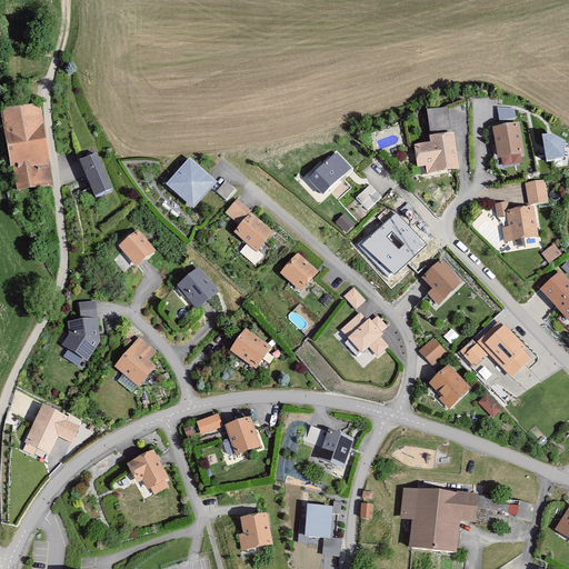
[(40,107),(1,113),(16,193),(55,187),(40,107)]
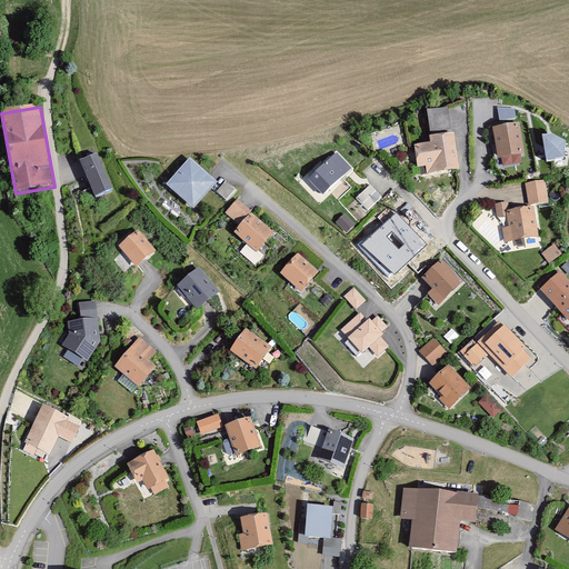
[(429,108),(430,131),(451,130),(450,107),(429,108)]
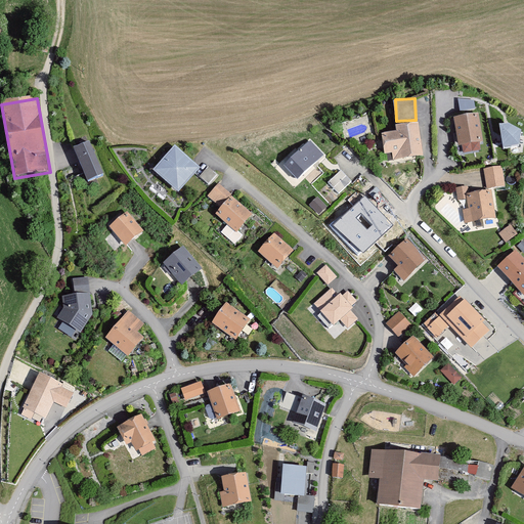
[(461,98),(460,108),(476,110),(476,99),(461,98)]
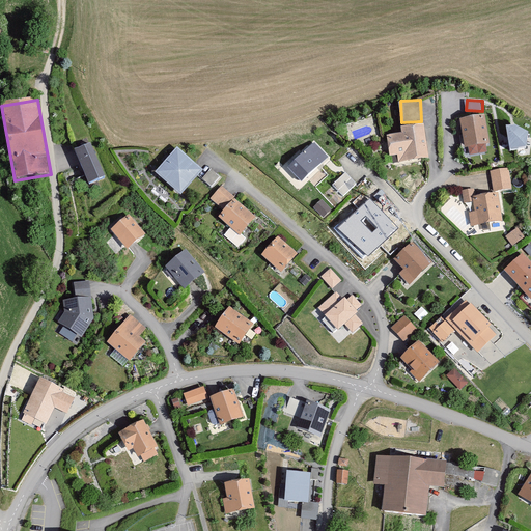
[(484,116),(460,120),(465,148),(471,147),(472,155),(487,152),(486,146),(490,145),(484,116)]
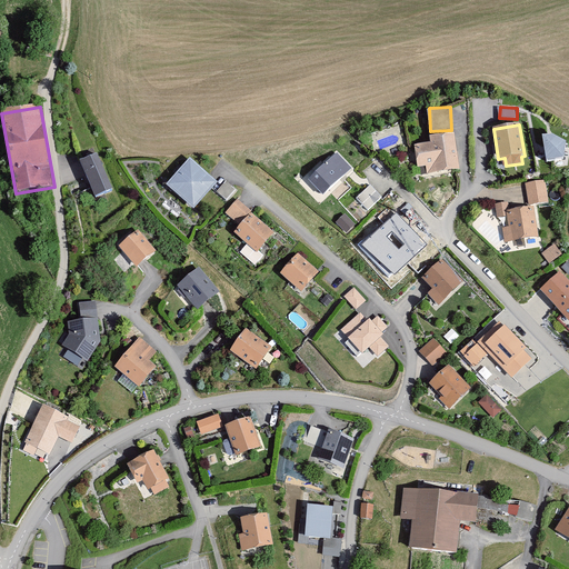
[(552,133),(543,135),(547,159),(563,157),(566,141),(552,133)]
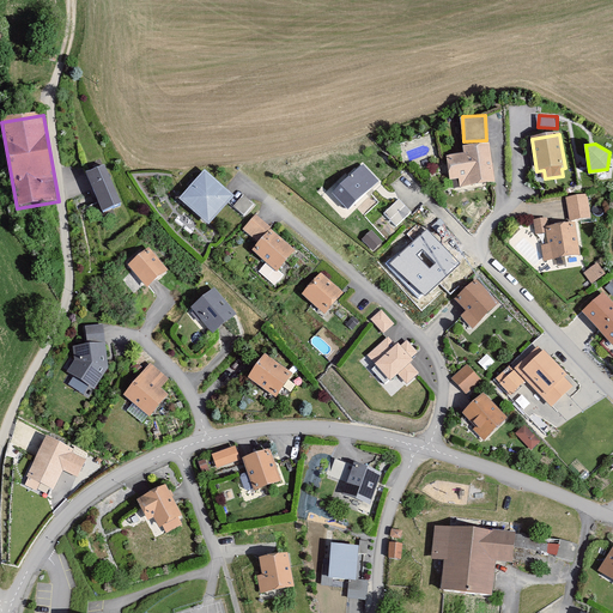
[(466,156),(449,158),(453,181),(460,182),(461,189),(497,184),(490,145),(465,150),(466,156)]
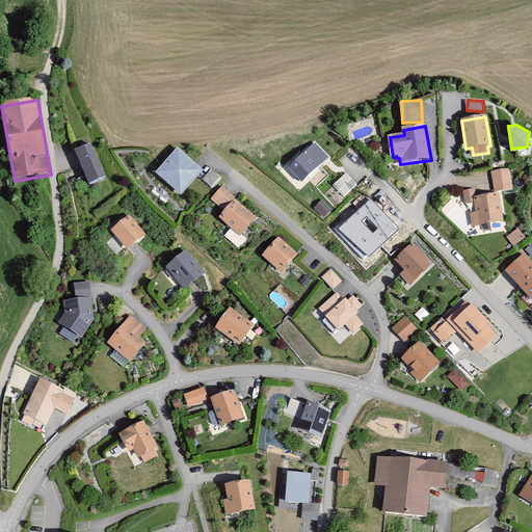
[(316,142),(290,168),(303,183),(330,157),(316,142)]
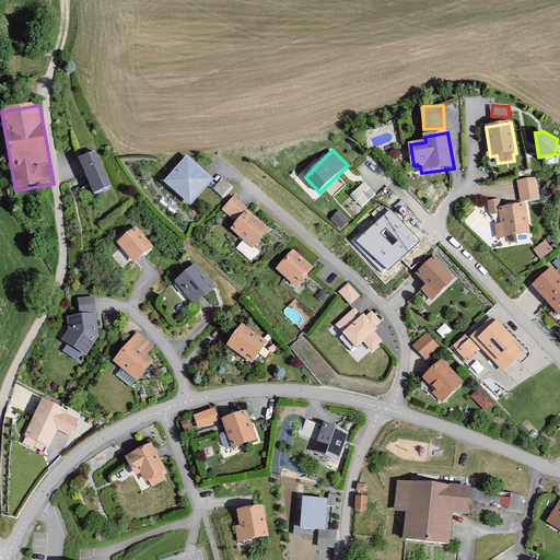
[(95,153),(79,160),(94,196),(111,188),(95,153)]
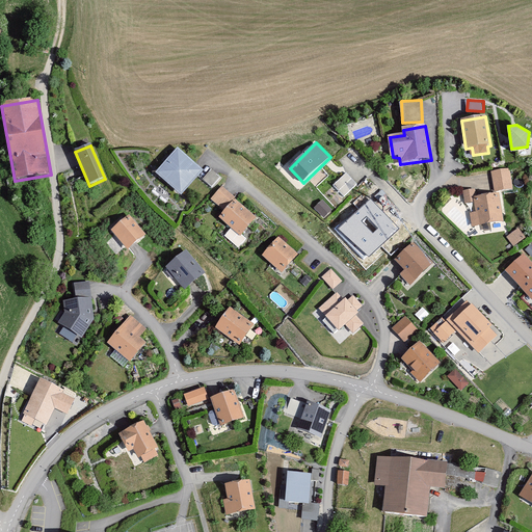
[(179,150),(157,176),(182,197),(204,171),(179,150)]
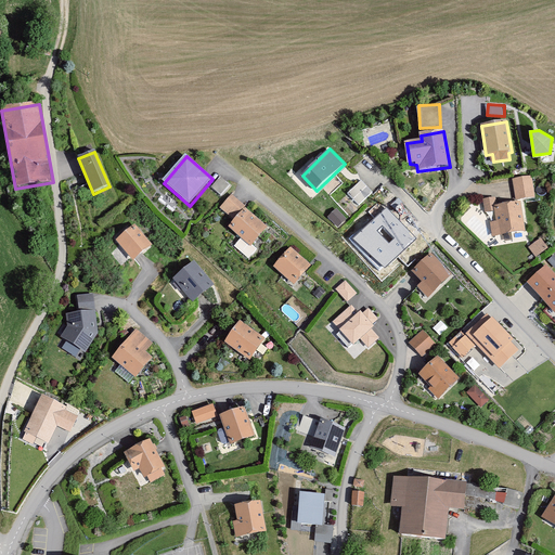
[(515,179),(518,199),(536,197),(532,176),(515,179)]
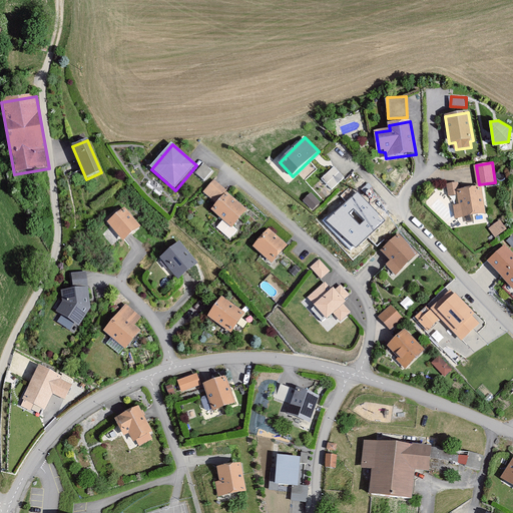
[(203,164),(195,173),(205,181),(212,171),(203,164)]
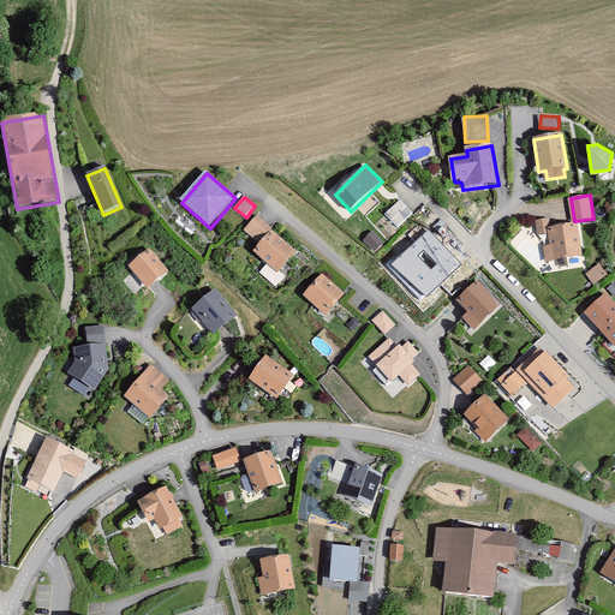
[(401,201),(386,214),(399,227),(413,214),(401,201)]
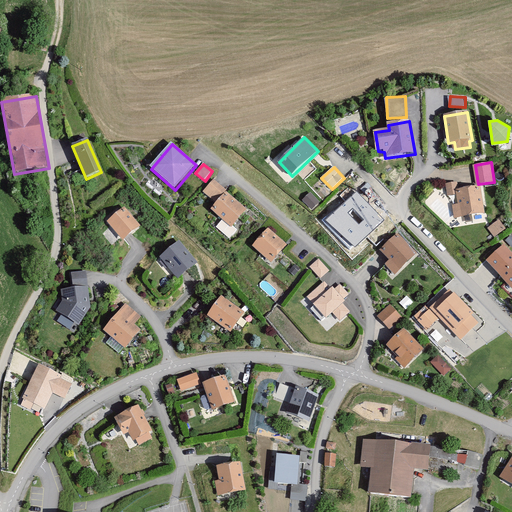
[(214,180),(204,192),(217,203),(227,191),(214,180)]
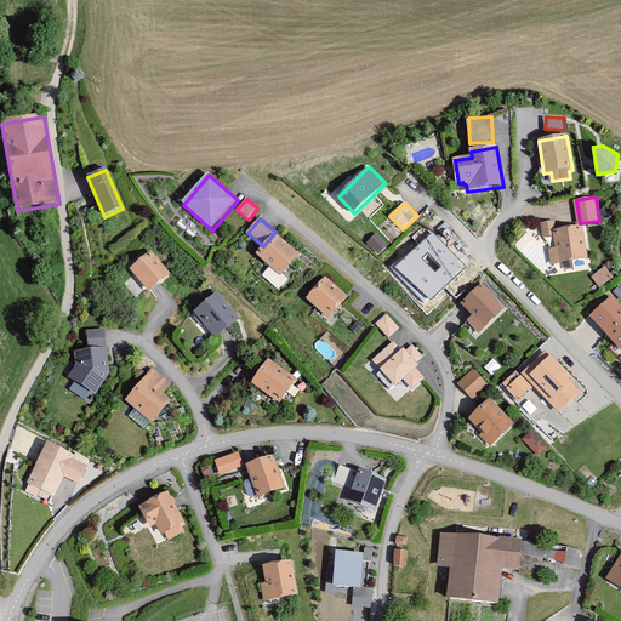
[(554,231),(557,231),(554,221),(539,223),(541,238),(554,235),(554,231)]
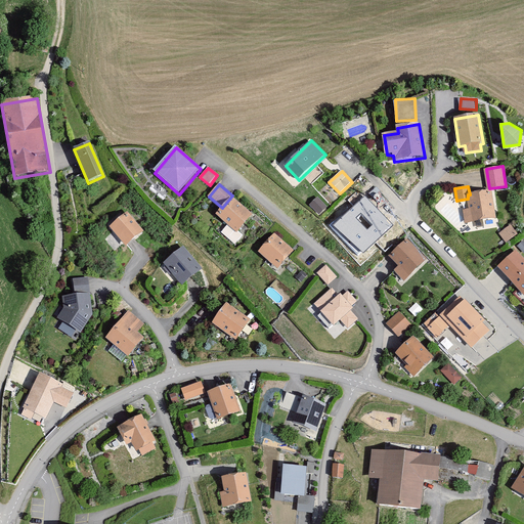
[(470,194),(468,194),(468,199),(470,209),(463,210),(465,224),(497,220),(493,191),(470,194)]
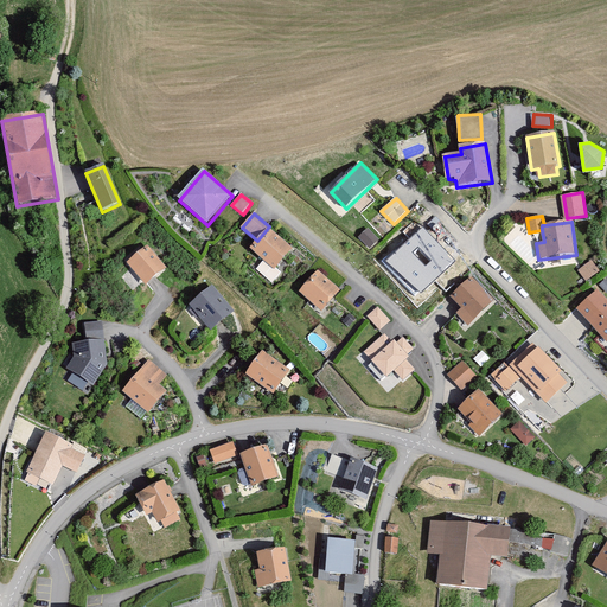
[(269,229),(251,250),(275,270),(293,249),(269,229)]
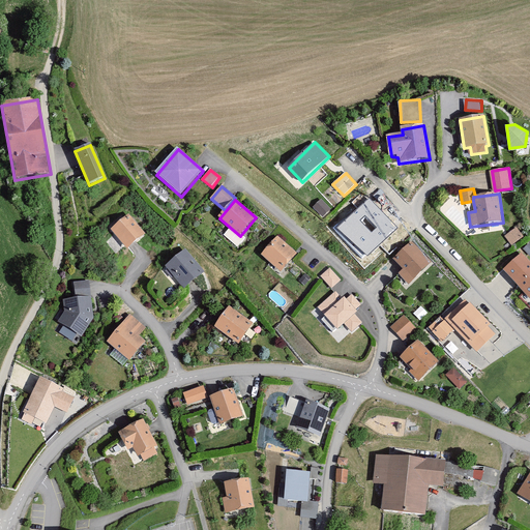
[(331,210),(321,200),(313,208),(324,218),(331,210)]
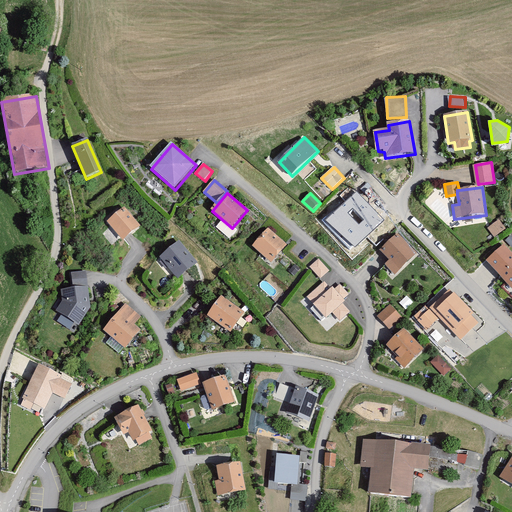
[(383,220),(357,193),(328,220),(355,247),(383,220)]
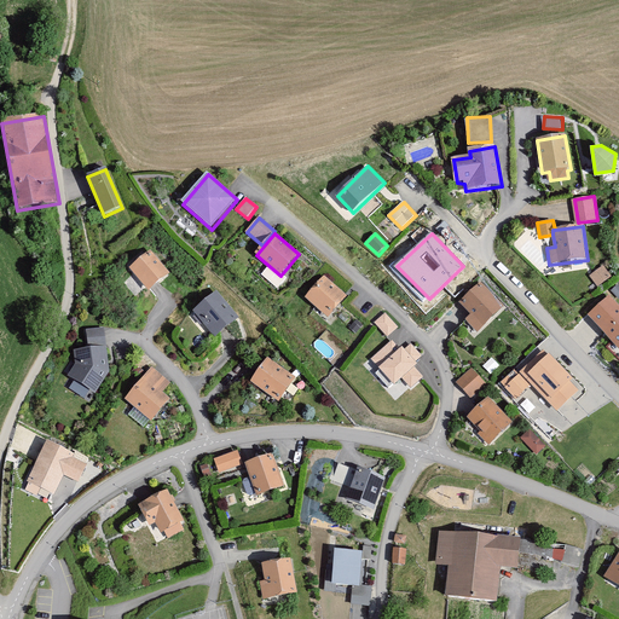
[(151,250),(129,268),(150,293),(171,275),(151,250)]
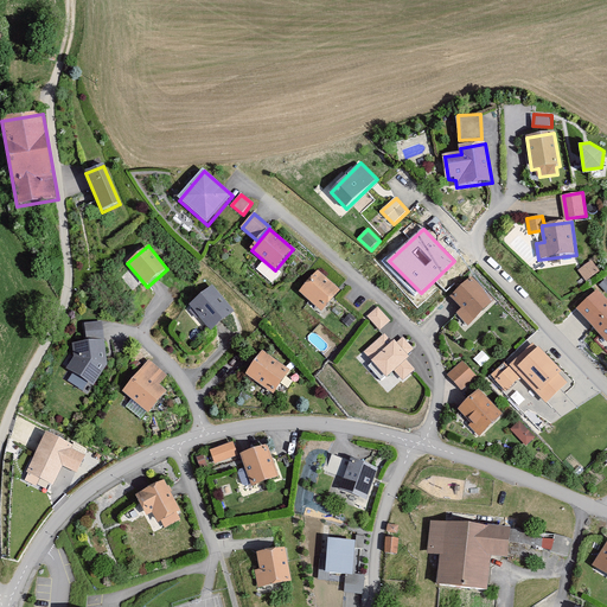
[(590,261),(579,270),(587,280),(599,270),(590,261)]
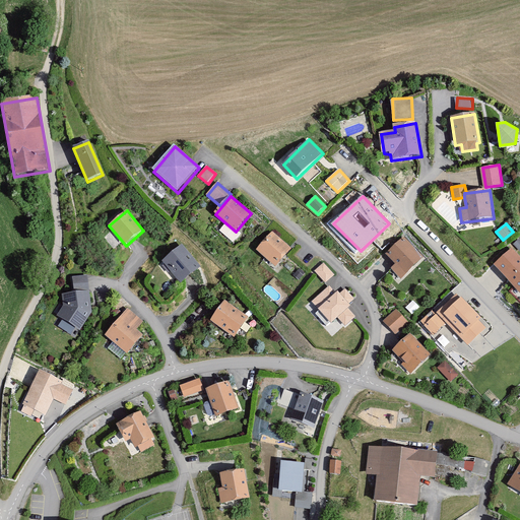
[(272,233),(257,251),(277,268),(293,250),(272,233)]
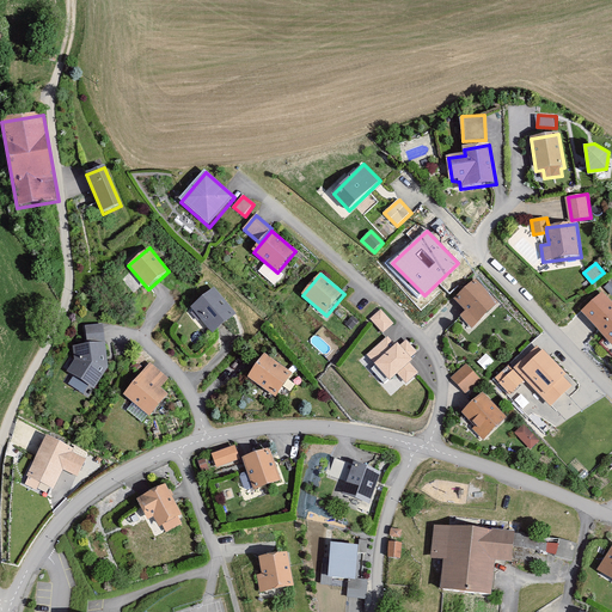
[(476,281),(456,301),(466,313),(461,318),(472,330),(500,305),(476,281)]
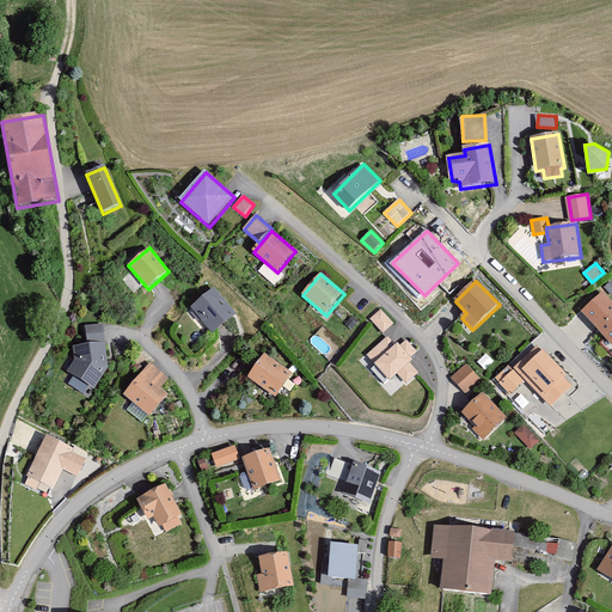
[(214,288),(191,307),(215,335),(238,316),(214,288)]
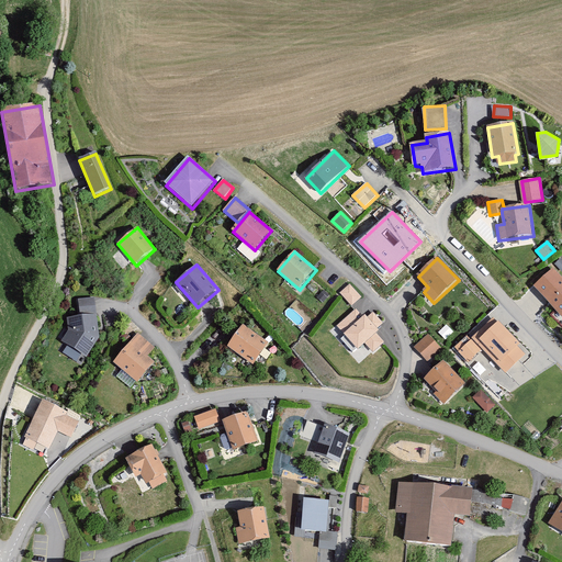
[(561,278),(553,270),(536,288),(561,314),(561,278)]
